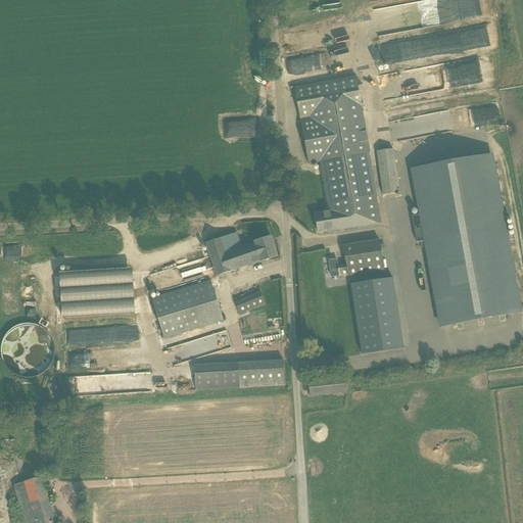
[(300,120),(308,163),(321,161),(330,211),(316,215),(318,234),(382,225),(362,108),(355,77),(294,88),(300,120)]
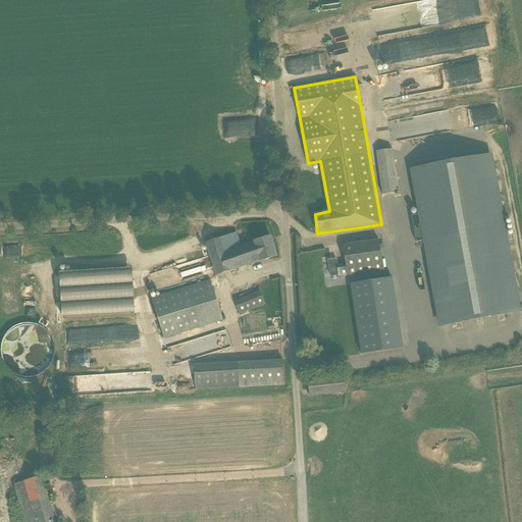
[(483,110),(459,111),(459,127),(483,126),(483,110)]
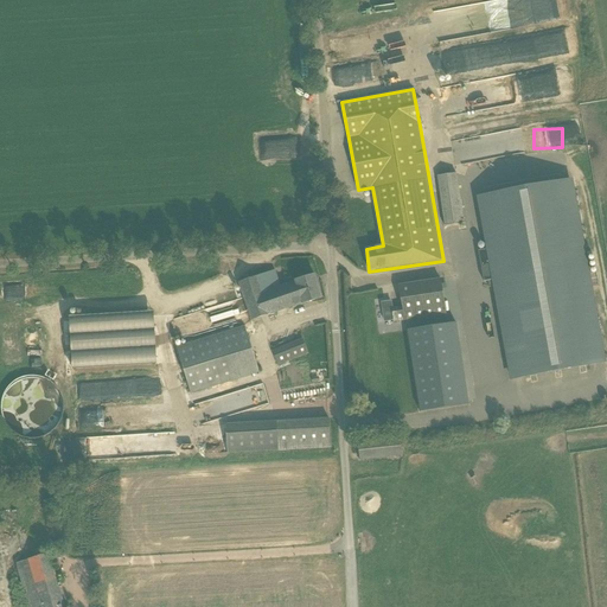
[(445,225),(465,223),(462,210),(457,173),(436,177),(445,225)]
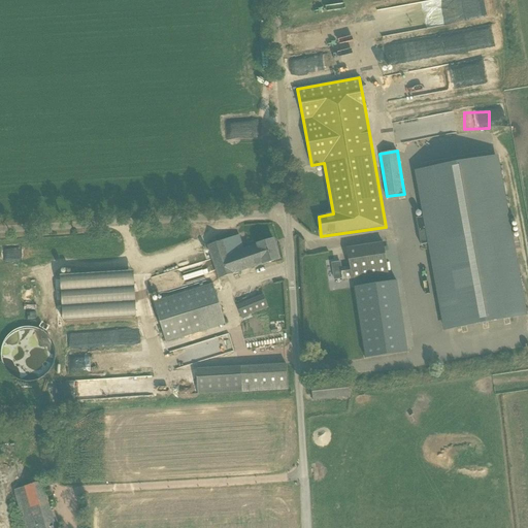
[(525,316),(496,157),(416,171),(446,330),(525,316)]
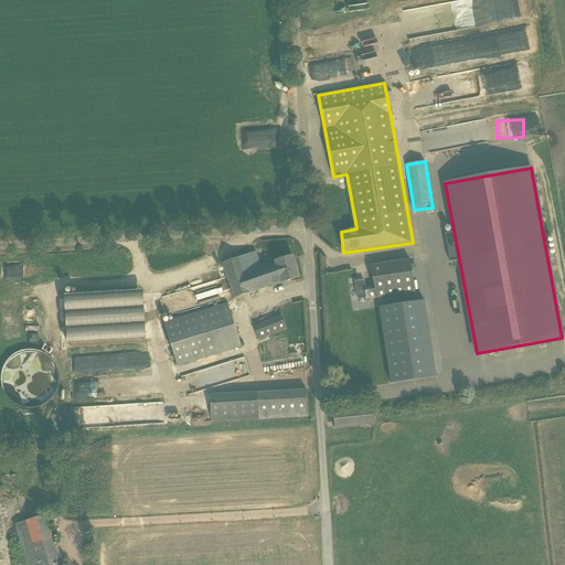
[(283,283),(299,278),(292,256),(262,267),(256,252),(222,264),(234,299),(283,283)]
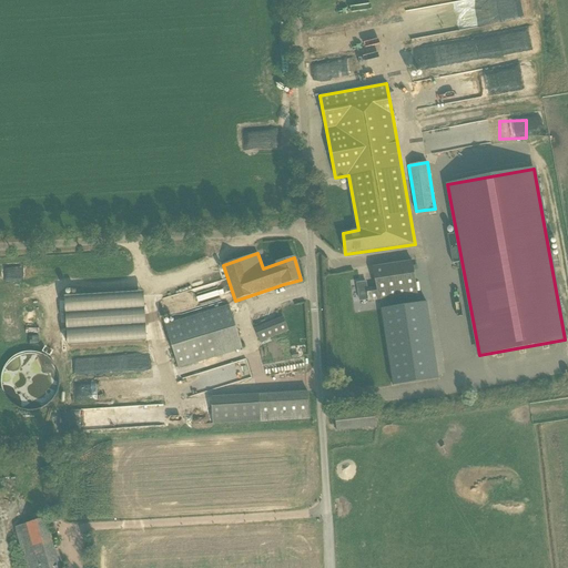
[(376,287),(377,301),(389,298),(384,265),(373,267),(376,287)]
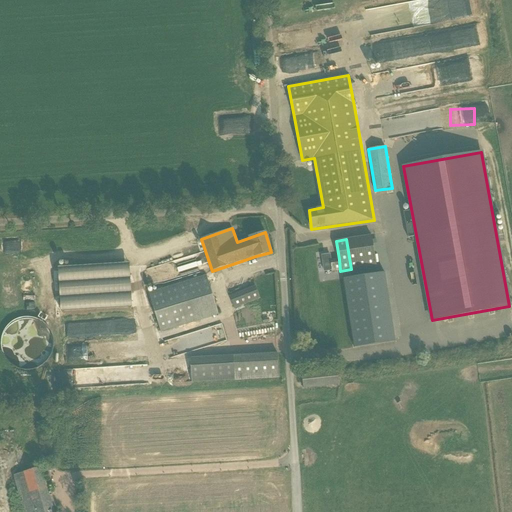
[(332,271),(333,271),(331,260),(330,254),(321,255),(324,272),(332,271)]
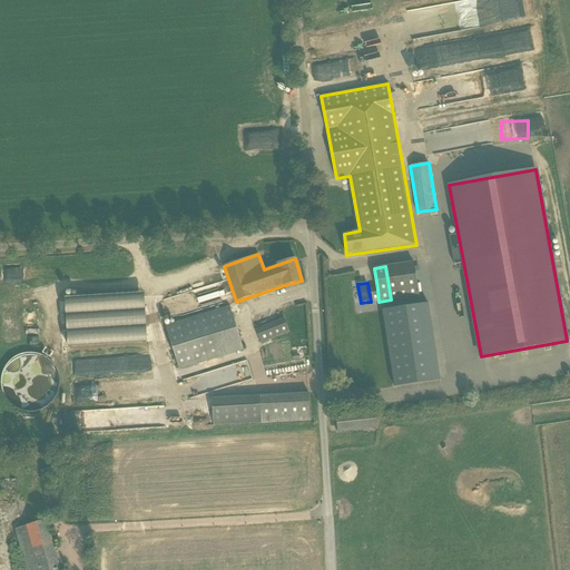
[(146,293),(66,297),(68,346),(148,343),(146,293)]
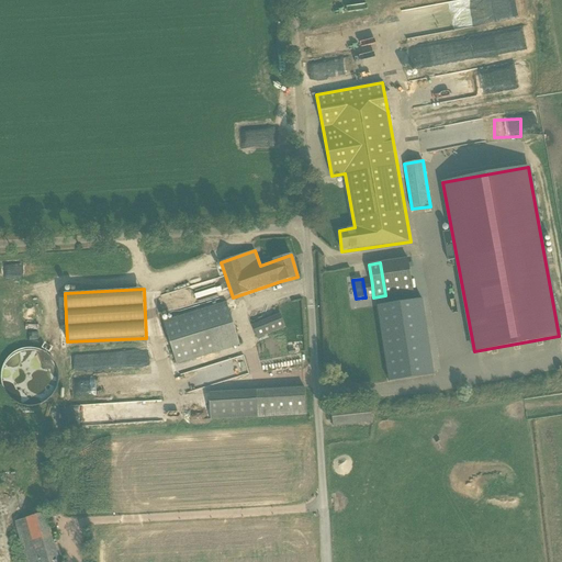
[(226,302),(164,322),(176,364),(240,345),(226,302)]
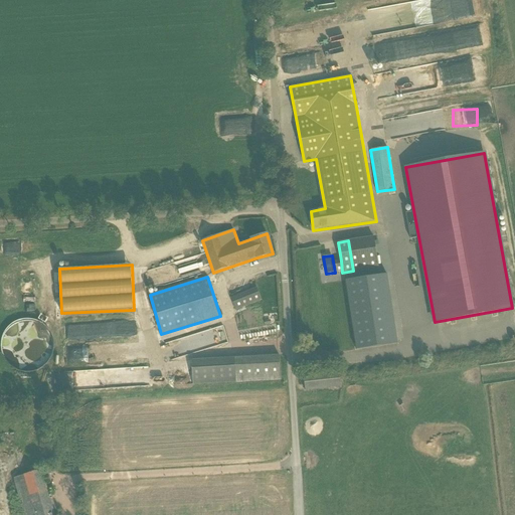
[(396,346),(383,278),(344,285),(356,354),(396,346)]
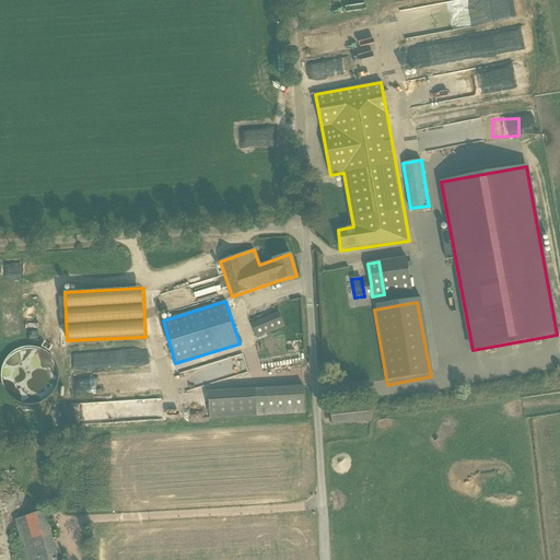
[(280,313),(251,324),(256,337),(284,326),(280,313)]
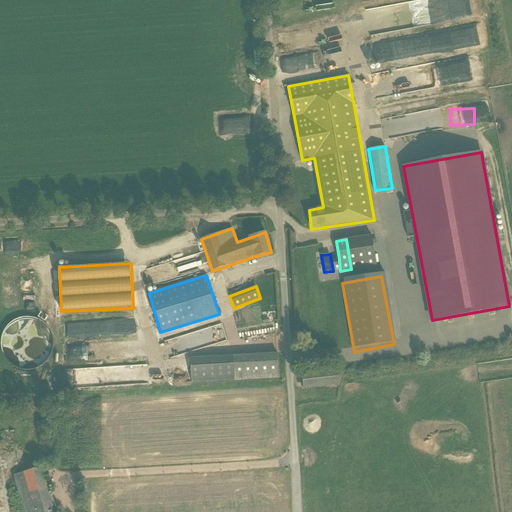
[(48,347),(48,320),(10,320),(9,362),(43,362),(43,347),(48,347)]
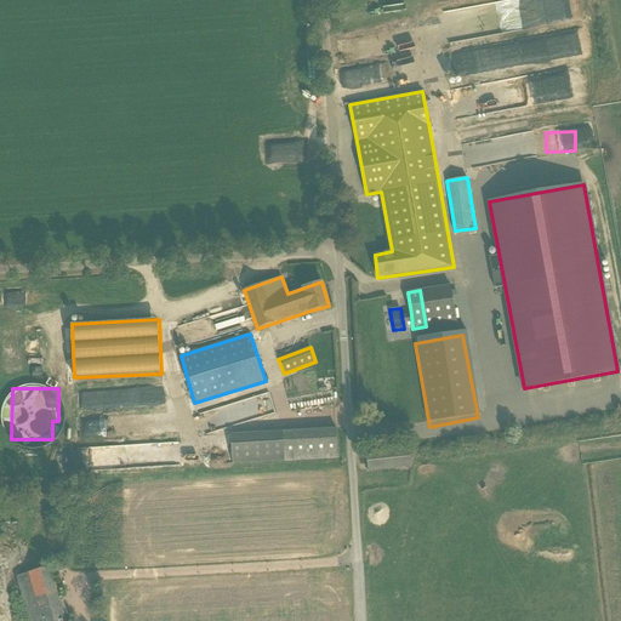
[(324,429),(231,434),(233,465),(339,459),(336,429),(324,429)]
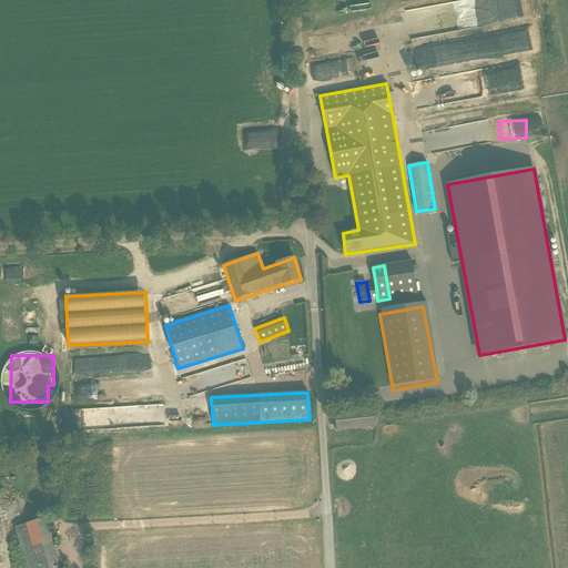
[(60,567),(47,518),(16,527),(27,567),(60,567)]
